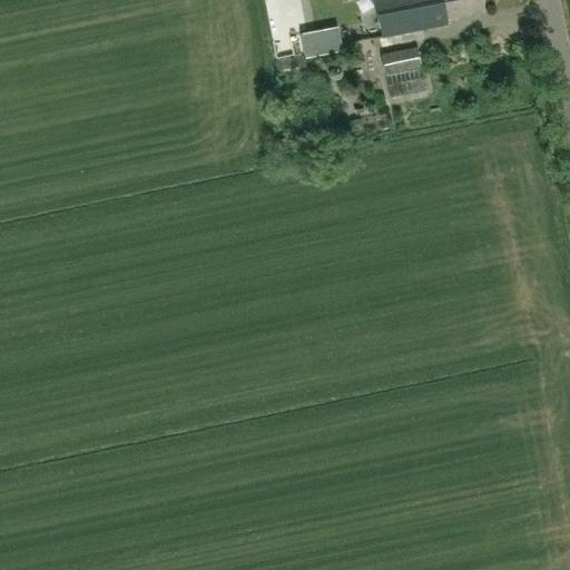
[(375,0),(383,38),(449,25),(446,18),(483,10),(480,0),(375,0)]
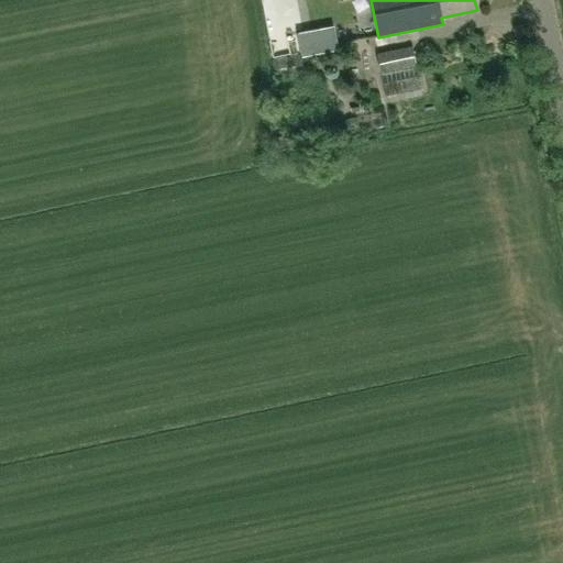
[(332,28),(298,34),(302,56),(337,50),(332,28)]
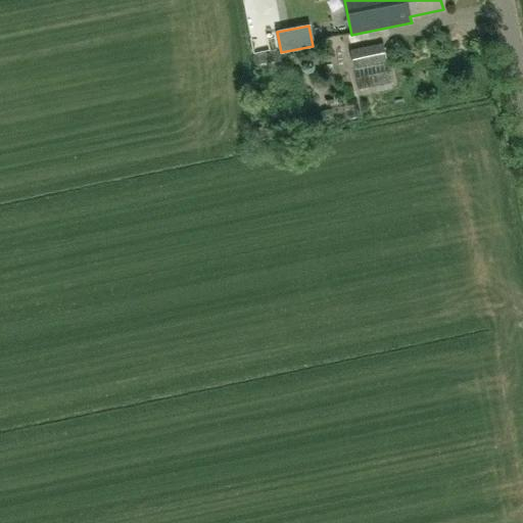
[(383,43),(350,48),(354,69),(387,63),(383,43)]
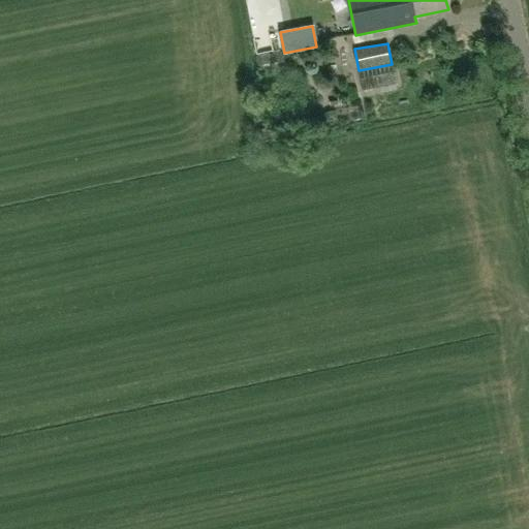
[(393,70),(360,78),(364,97),(397,90),(393,70)]
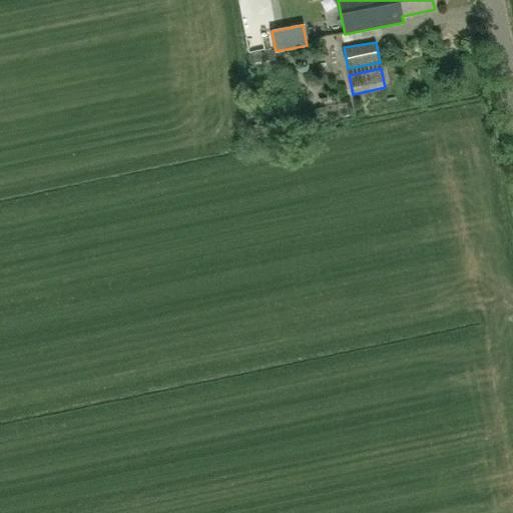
[(310,94),(310,106),(342,104),(342,92),(310,94)]
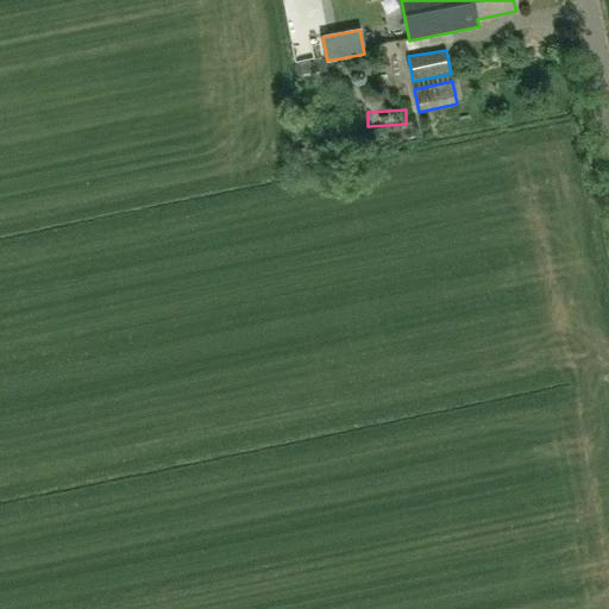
All buildings are outlined.
